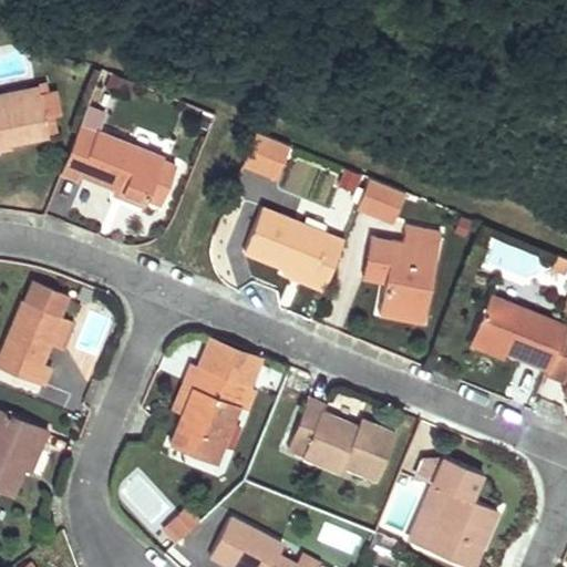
[(115,73),(107,90),(125,96),(131,80),(115,73)]
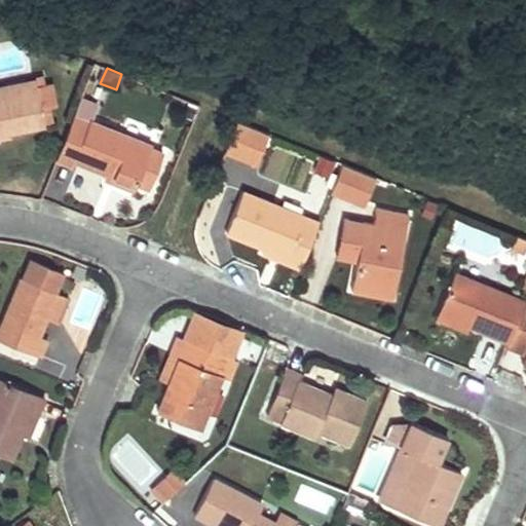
[(0,132),(44,123),(40,107),(48,105),(54,104),(50,82),(44,83),(43,77),(35,79),(35,80),(0,86),(0,132)]
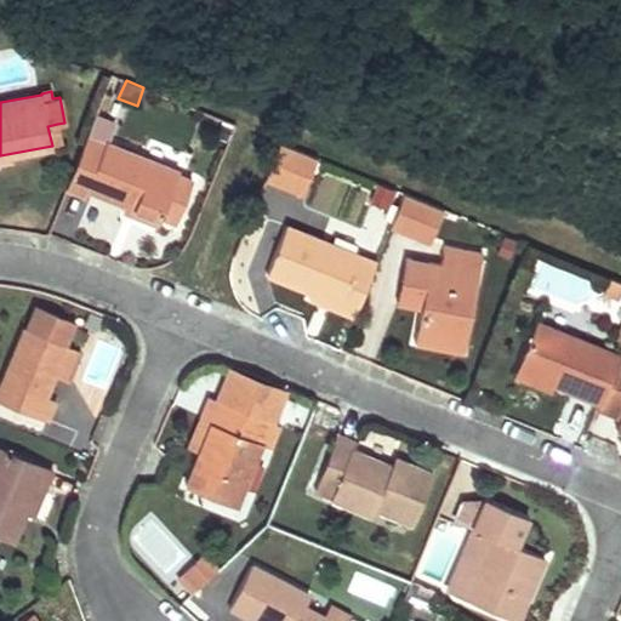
[(95,115),(87,134),(108,142),(115,124),(95,115)]
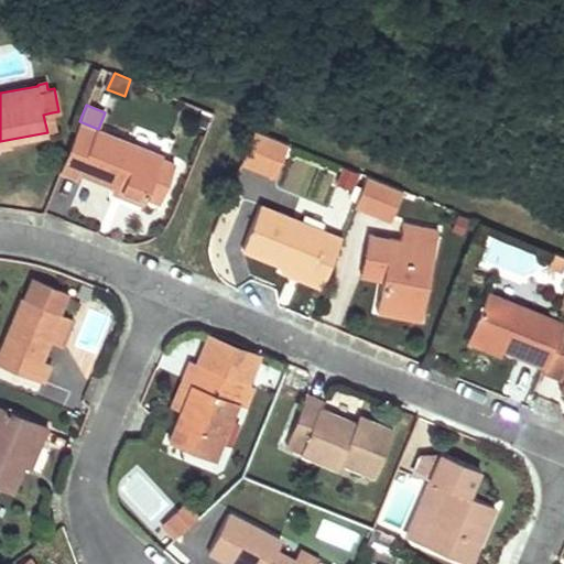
[(55,130),(52,112),(43,115),(47,132),(55,130)]
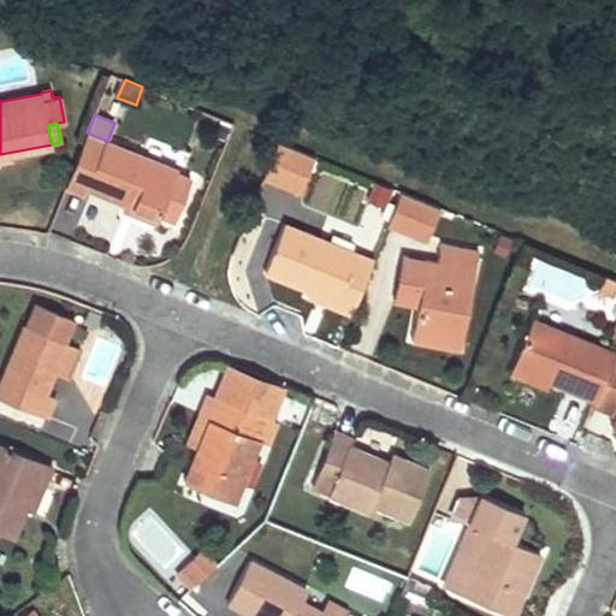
[(87,132),(65,185),(84,193),(88,187),(124,201),(159,214),(160,212),(176,219),(191,177),(176,172),(177,169),(107,141),(87,132)]
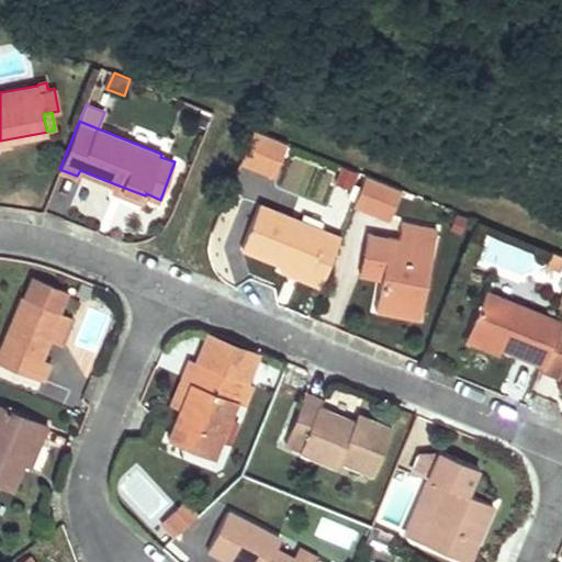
[(288,143),(254,128),(239,164),(273,178),(288,143)]
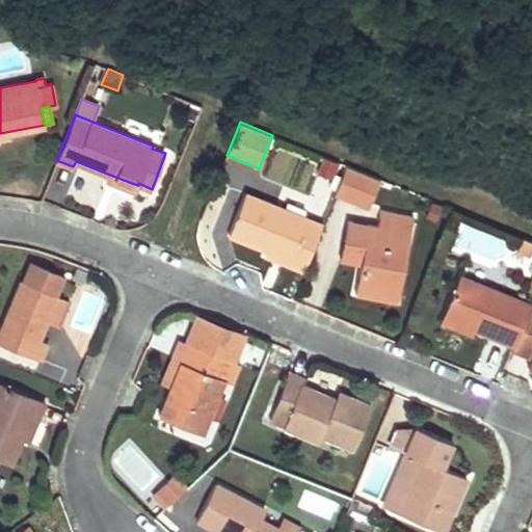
[(340,163),(324,156),(318,174),(333,180),(340,163)]
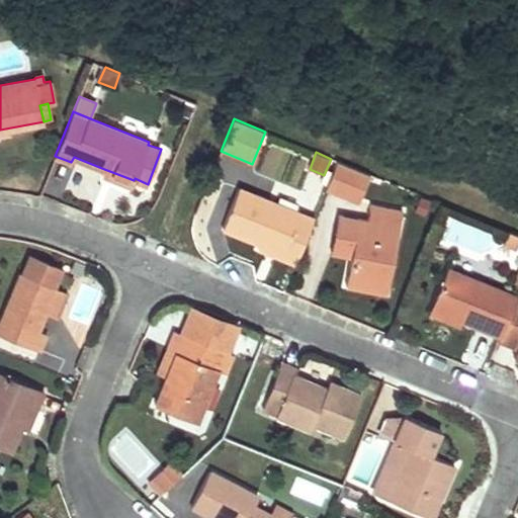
[(369,175),(337,161),(326,187),(358,200),(369,175)]
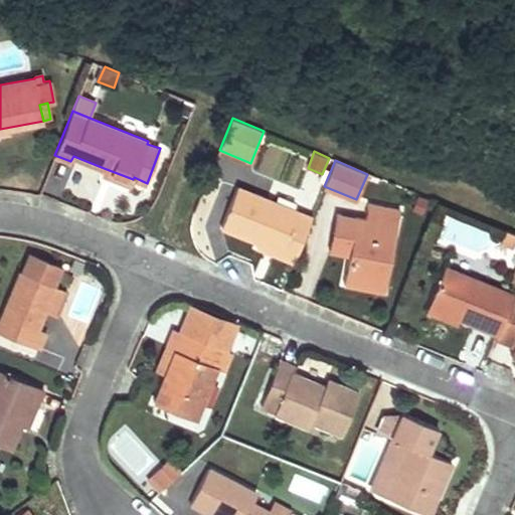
[(133,179),(104,168),(102,174),(131,185),(133,179)]
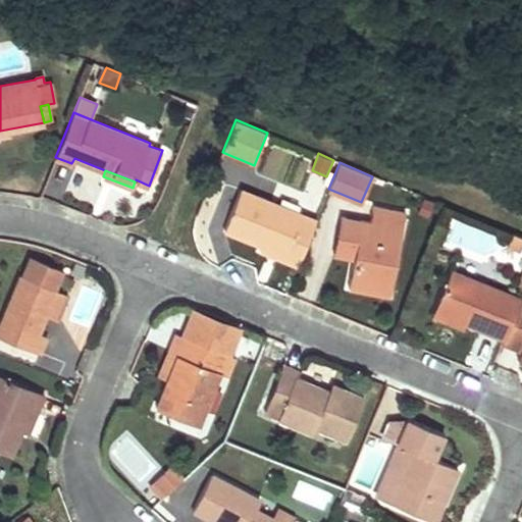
[(298,265),(316,219),(241,190),(224,229),(263,245),(284,253),(281,259),(298,265)]
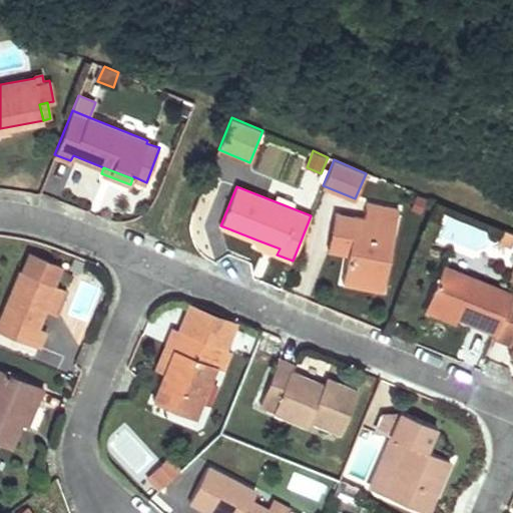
[(383,291),(399,208),(367,202),(364,218),(336,212),(332,231),(352,235),(349,253),(343,283),(383,291)]
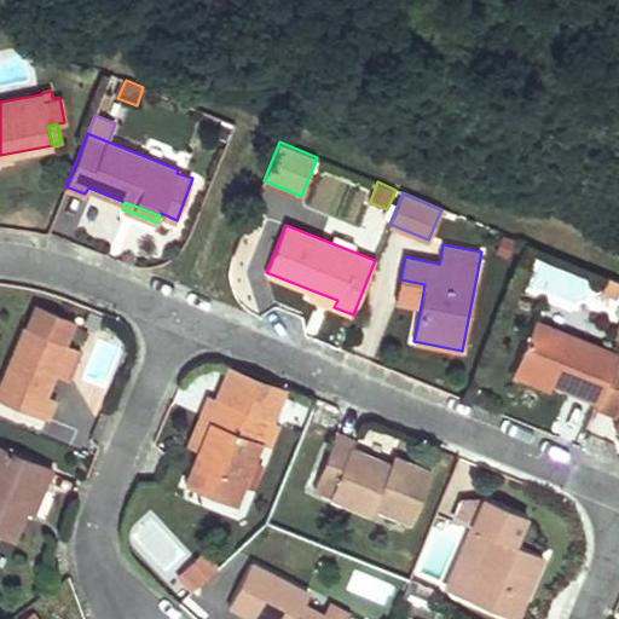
[(618,288),(618,279),(607,276),(601,291),(615,298),(618,288)]
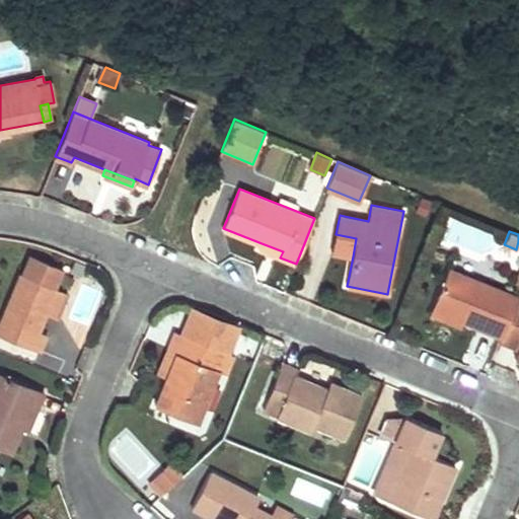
[(332,253),(353,256),(356,238),(336,234),(332,253)]
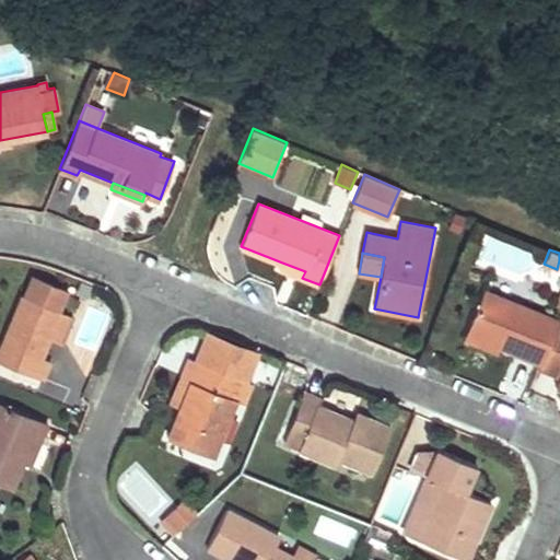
[(305,271),(282,263),(279,268),(302,278),(305,271)]
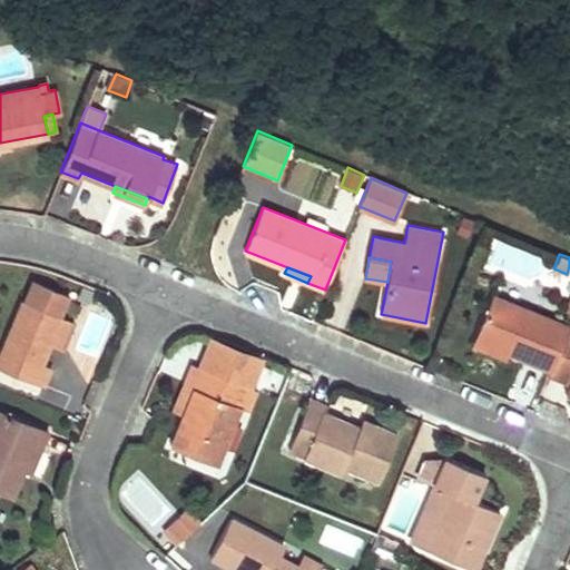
[(58,315),(67,296),(32,282),(25,302),(22,301),(0,354),(0,366),(43,384),(50,367),(41,364),(50,342),(61,317),(58,315)]
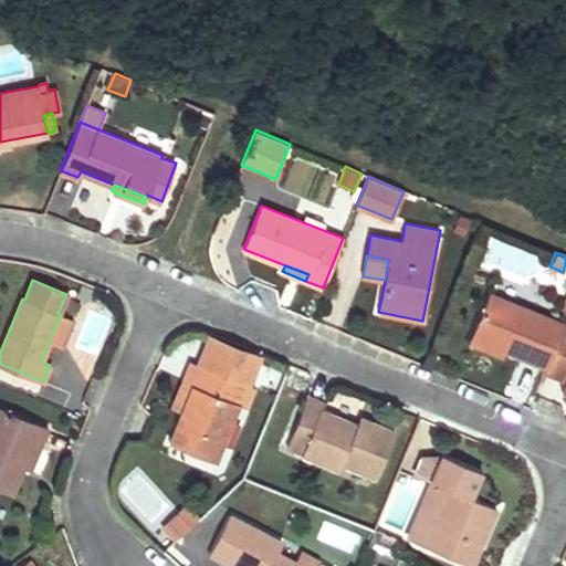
[(505,350),(547,367),(564,326),(565,323),(490,292),(471,337),(505,350)]
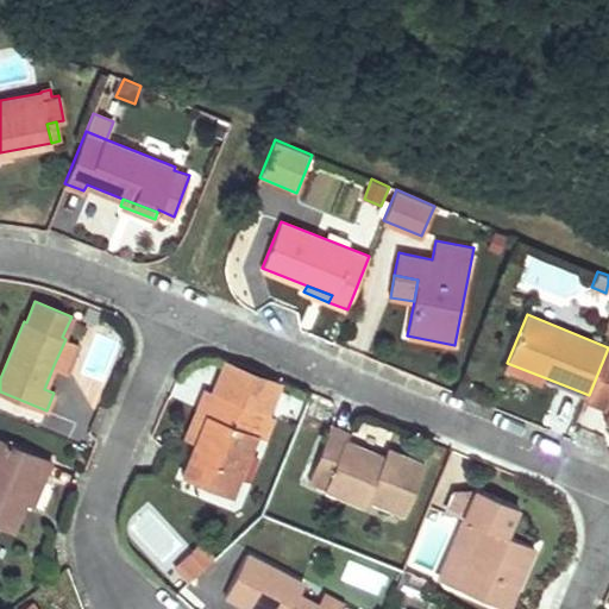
[(79,344),(66,339),(54,365),(68,371),(79,344)]
